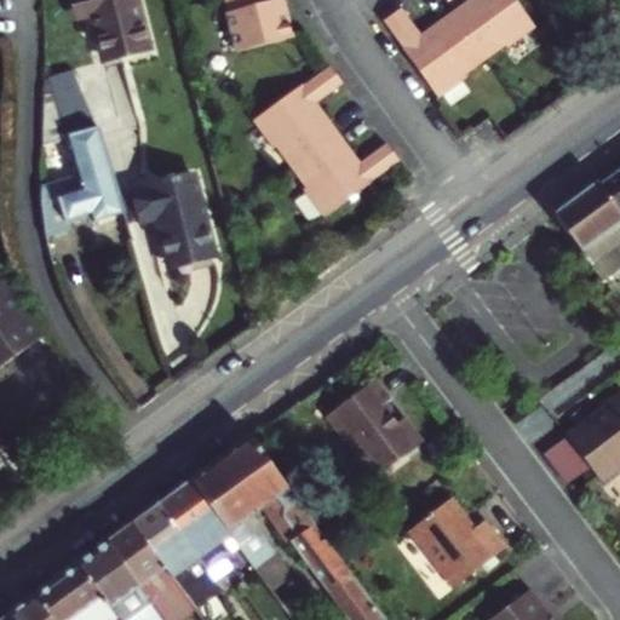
[(93,10),(104,52),(149,40),(138,0),(80,0),(84,12),(93,10)]
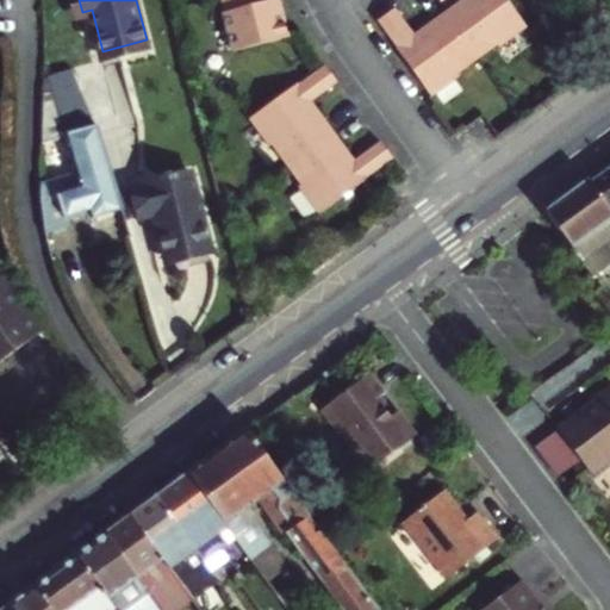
[(224,10),(235,48),(288,33),(282,7),(280,0),(228,0),(230,8),(224,10)]
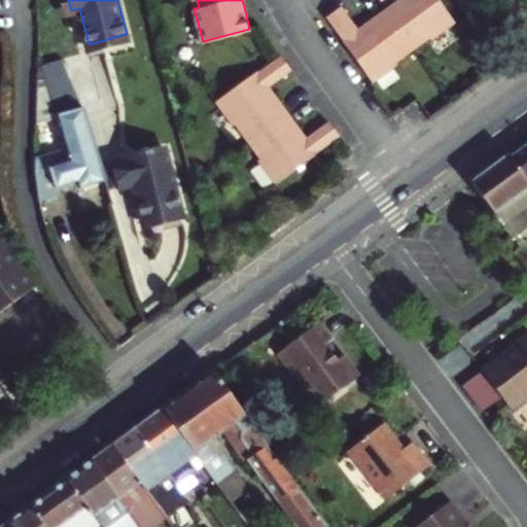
[(394,0),(358,27),(342,4),(336,7),(328,13),(346,37),(344,39),(373,79),(397,62),(395,61),(430,35),(432,37),(456,20),(442,0),(394,0)]
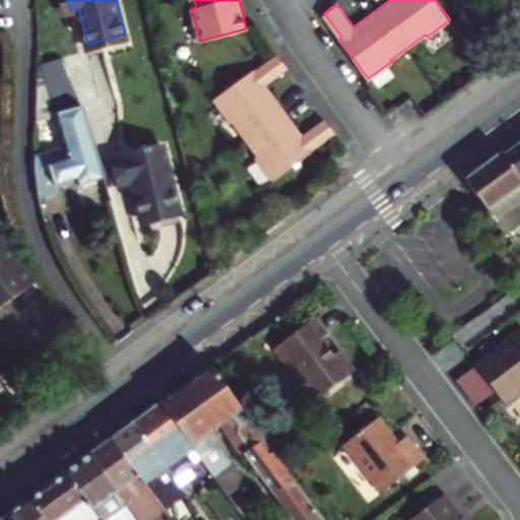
[(312,148),(332,135),(336,132),(331,124),(326,118),(303,134),(265,83),(288,66),(283,59),(279,54),(274,57),(256,70),(254,68),(213,98),(231,122),(234,120),(259,154),(256,156),(273,181),(314,150),(312,148)]
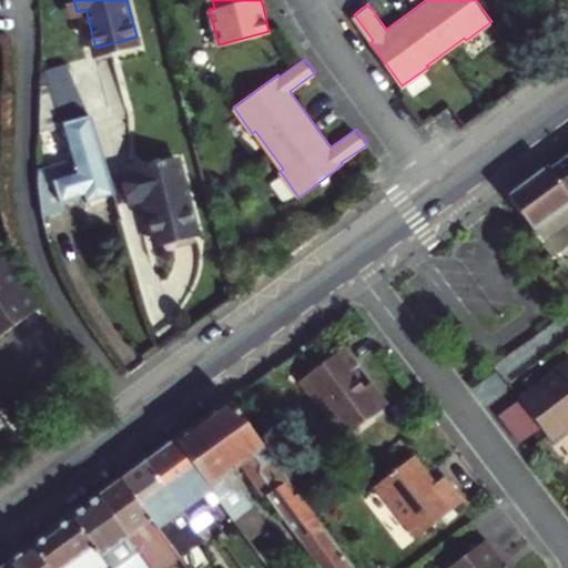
[(60,122),(50,90),(40,93),(40,95),(40,131),(59,125),(91,117),(60,122)]
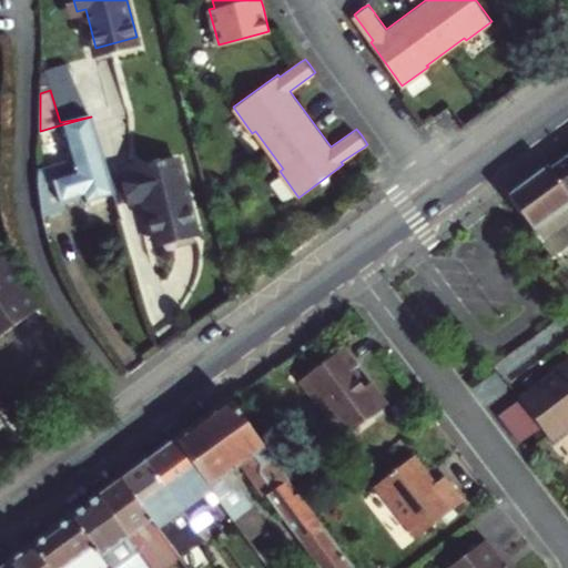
[(109,179),(91,117),(59,125),(69,163),(41,171),(41,183),(42,212),(42,215),(66,210),(63,202),(79,198),(88,227),(118,220),(120,219),(117,206),(112,190),(109,179)]
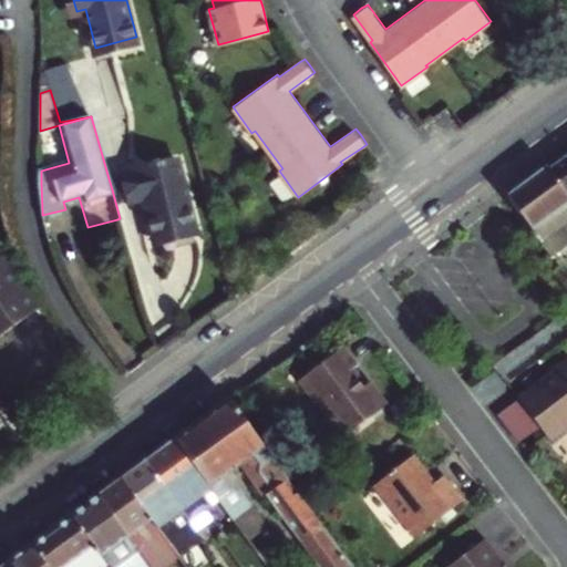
[(566,153),(566,154),(547,167),(566,193),(566,153)]
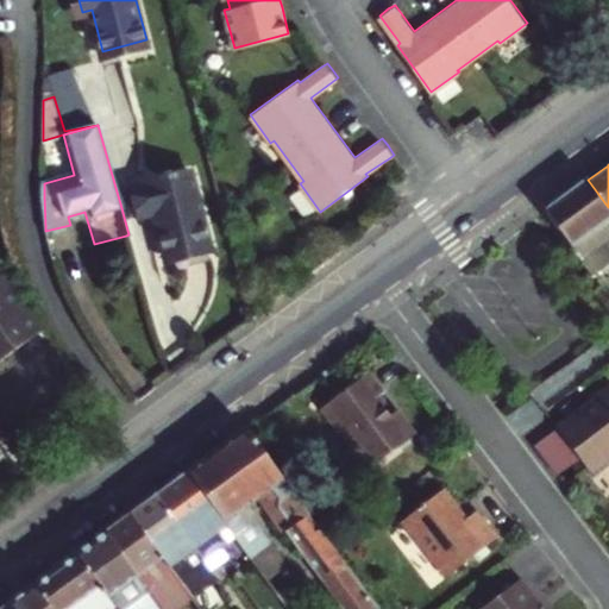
[(168,179),(137,187),(144,217),(154,214),(165,257),(209,245),(190,173),(175,176),(175,174),(168,176),(168,179)]
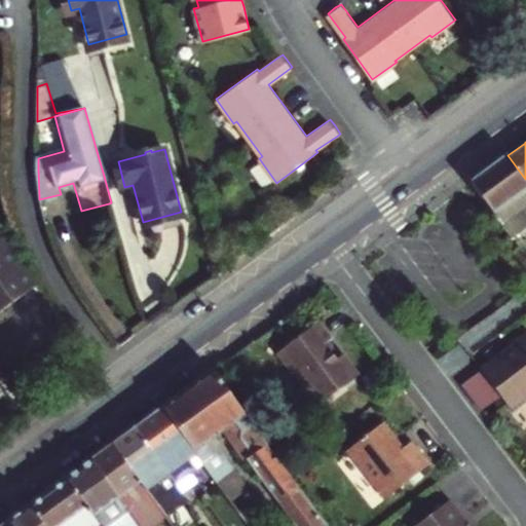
[(525,186),(525,179),(508,155),(505,153),(468,181),(491,213),(525,186)]
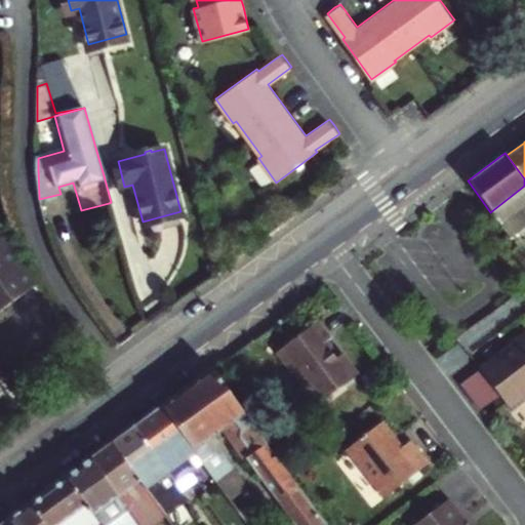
[(118,161),(101,165),(104,175),(108,191),(124,187),(118,161)]
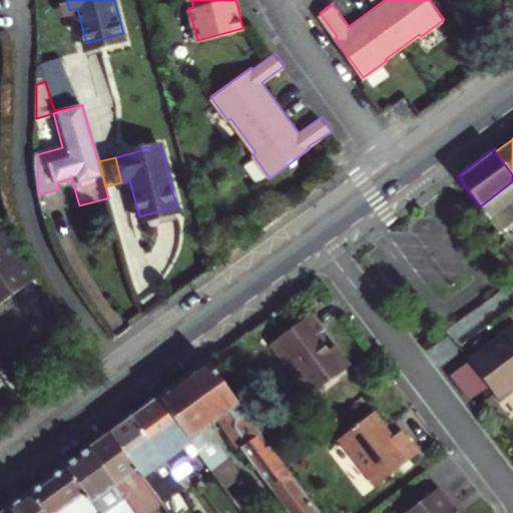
[(512,181),(479,207),(488,219),(504,207),(512,220),(512,219),(512,205),(511,202),(512,200),(512,181)]
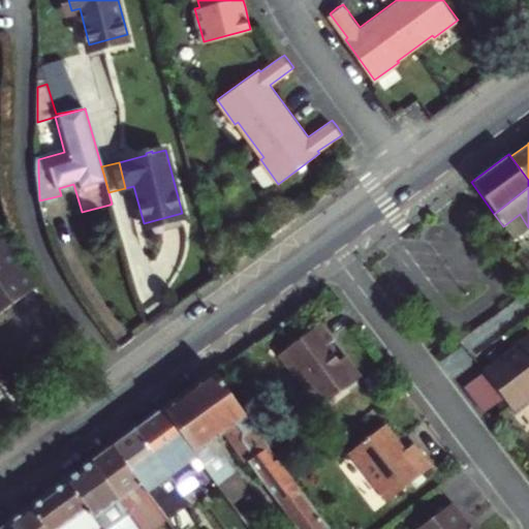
[(520,214),(503,226),(512,239),(528,227),(520,214)]
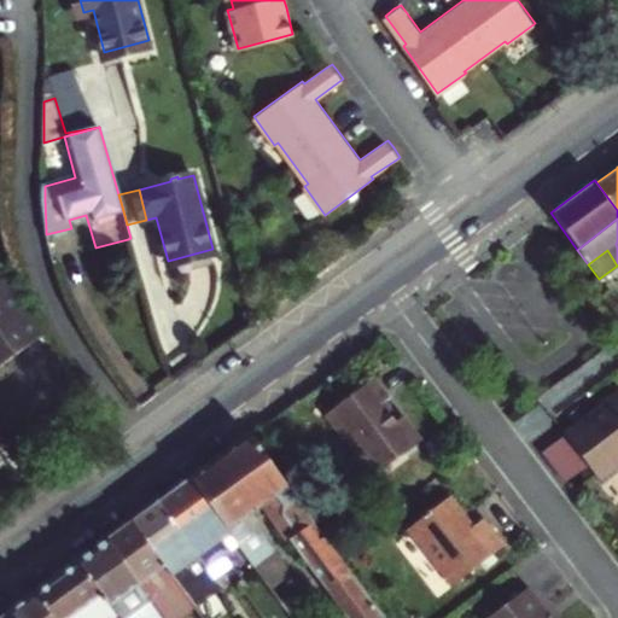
[(36,325),(4,279),(0,281),(0,365),(44,333),(36,325)]
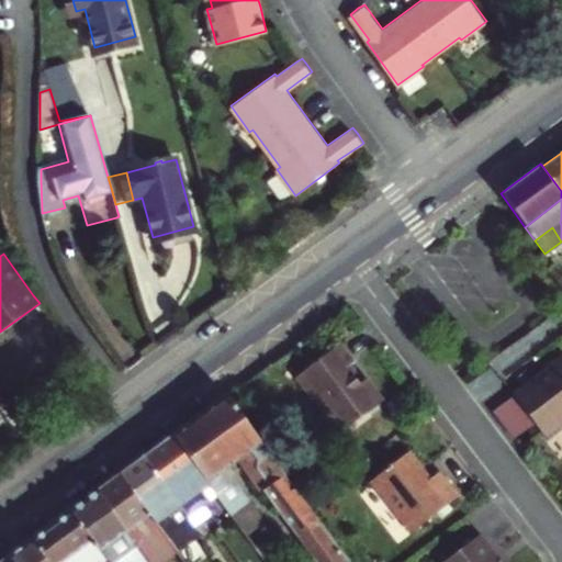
[(341,341),(299,374),(341,431),(384,400),(368,377),(362,380),(350,364),(355,360),(341,341)]
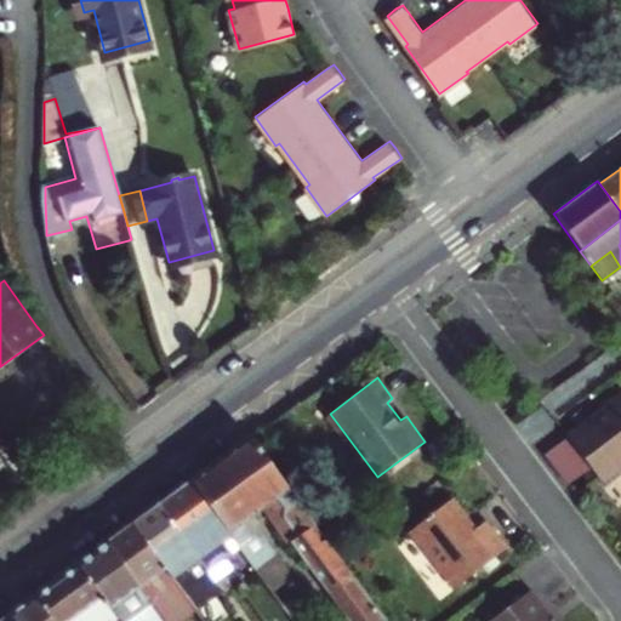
[(620,396),(565,438),(599,483),(620,466),(620,396)]
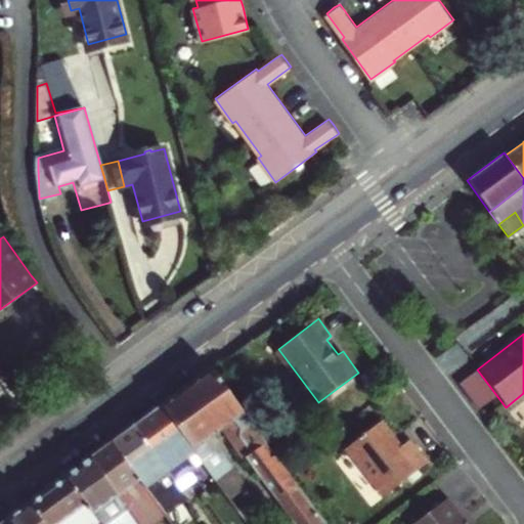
[(177,392),(232,469),(246,459),(293,523),(324,523),(285,468),(211,368),(177,392)]
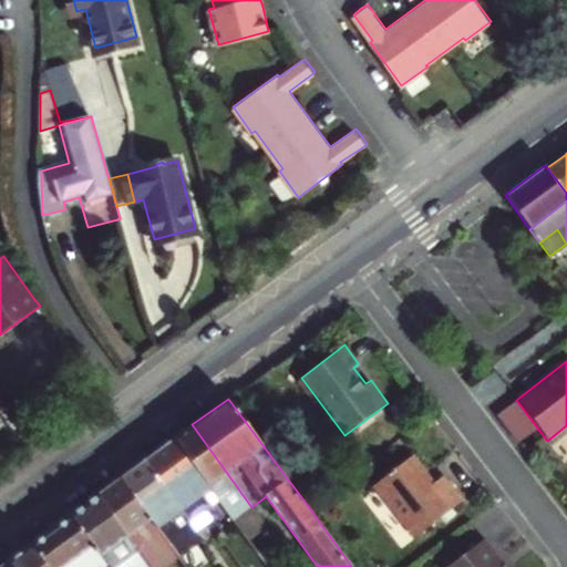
[(192,424),(165,444),(212,506),(213,505),(219,501),(233,519),(251,507),(192,424)]
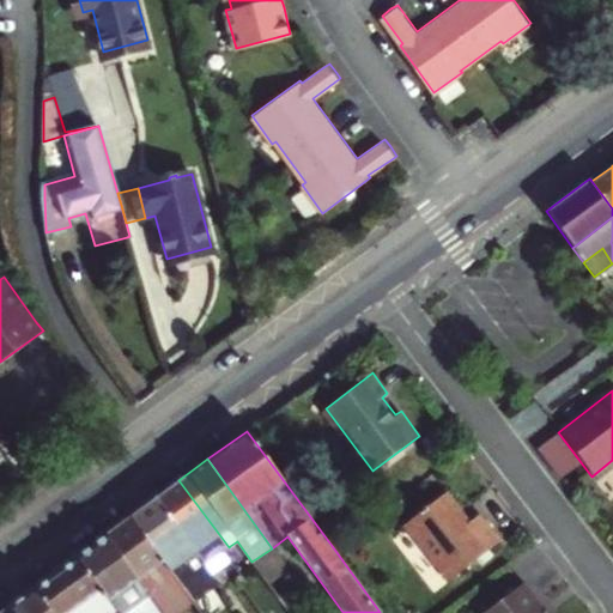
[(182,540),(201,564),(212,577),(217,574),(225,584),(234,577),(241,572),(228,556),(224,551),(229,547),(178,480),(152,499),(182,540)]
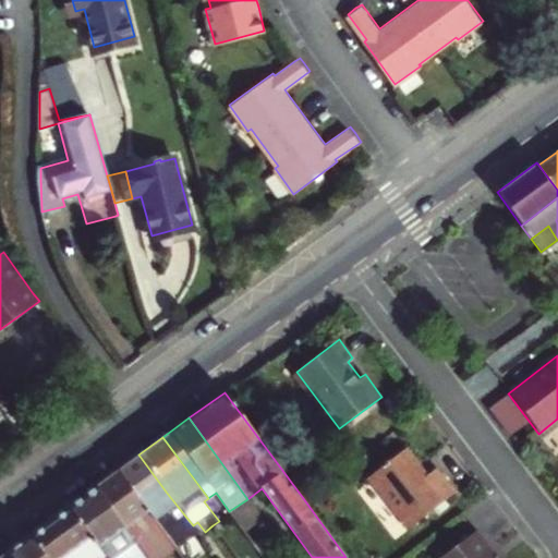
[(405,449),(370,476),(409,528),(455,492),(435,466),(425,474),(405,449)]
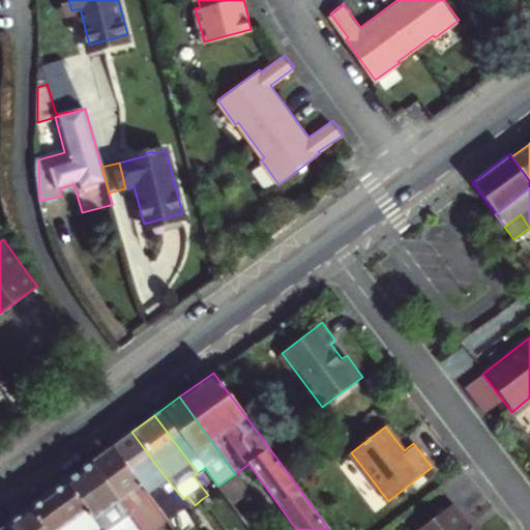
[(165,494),(174,488),(157,467),(131,432),(111,446),(172,529),(180,529),(185,527),(168,503),(171,502),(165,494)]
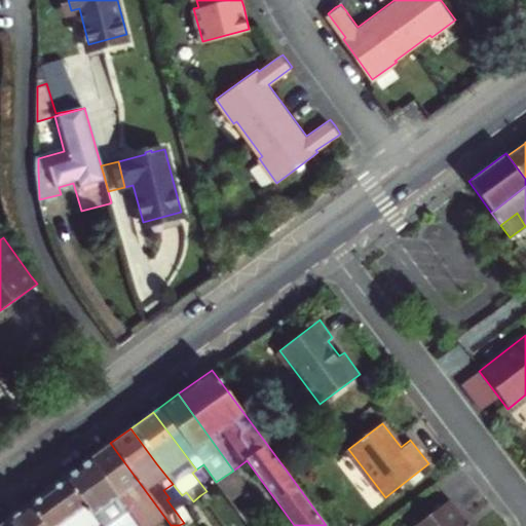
[(171,525),(110,443),(89,458),(135,520),(147,512),(157,525),(171,525)]
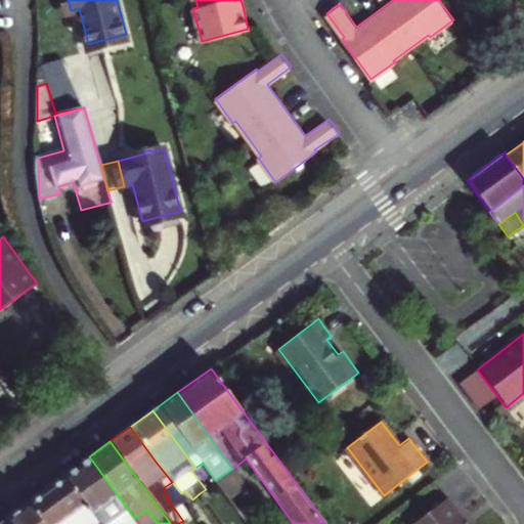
[(137,523),(134,518),(89,456),(79,464),(63,475),(97,521),(98,523),(106,523),(115,520),(117,523),(137,523)]
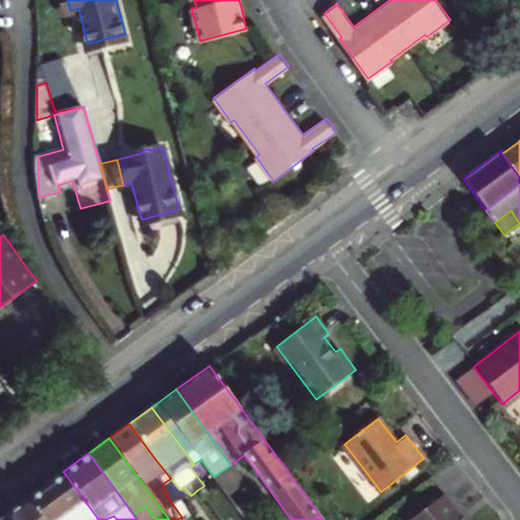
[(213,476),(226,493),(243,482),(231,465),(213,476)]
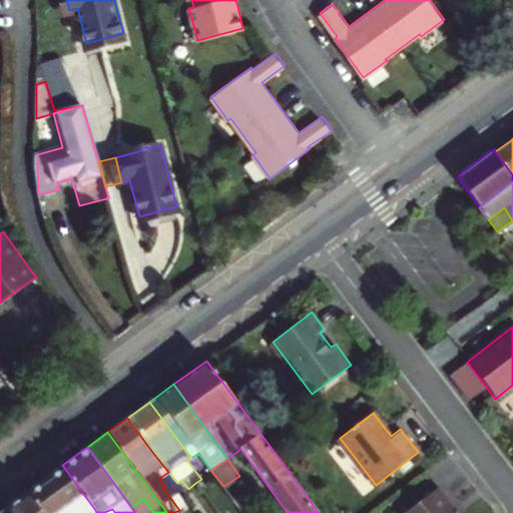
[(91,512),(95,510),(62,465),(27,491),(43,512),(91,512)]
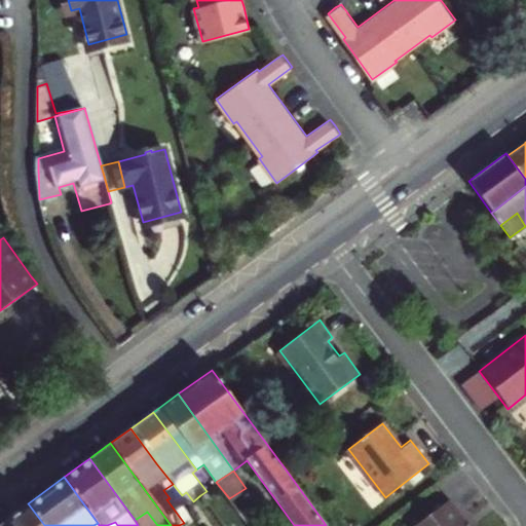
[(207,491),(200,495),(213,510),(218,506),(207,491)]
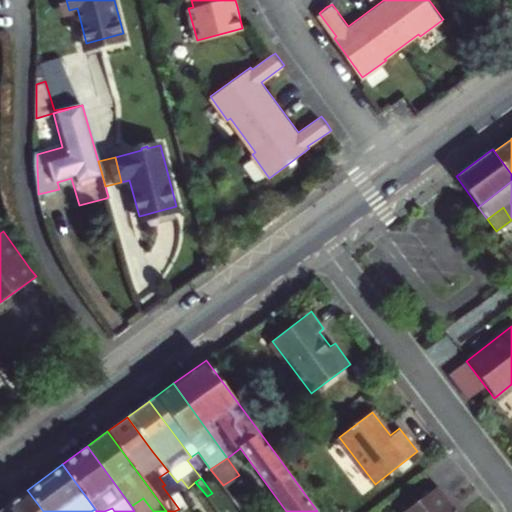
[(453,511),(444,501),(449,497),(439,485),(403,511),(453,511)]
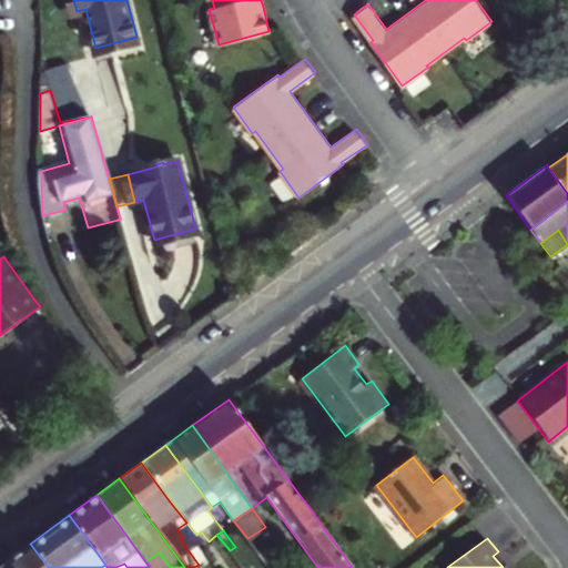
[(48,567),(30,544),(4,563),(8,567),(48,567)]
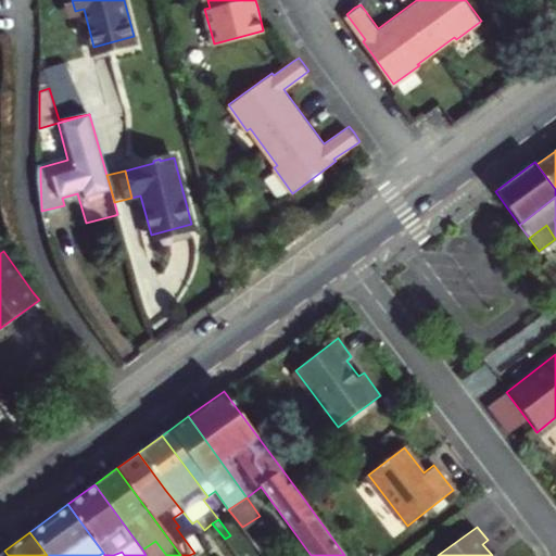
[(500,555),(488,540),(482,544),(492,555),(500,555)]
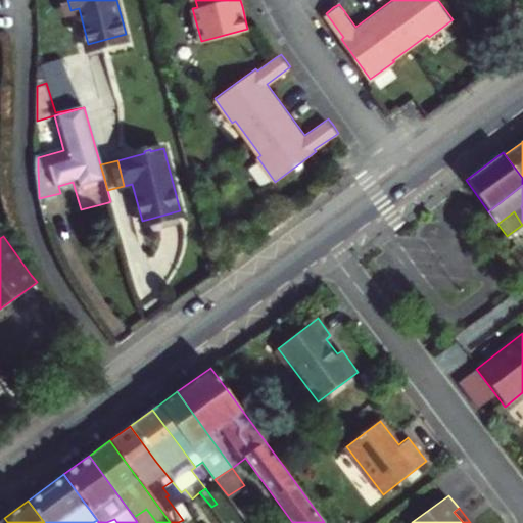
[(246,522),(238,511),(226,519),(229,522),(246,522)]
